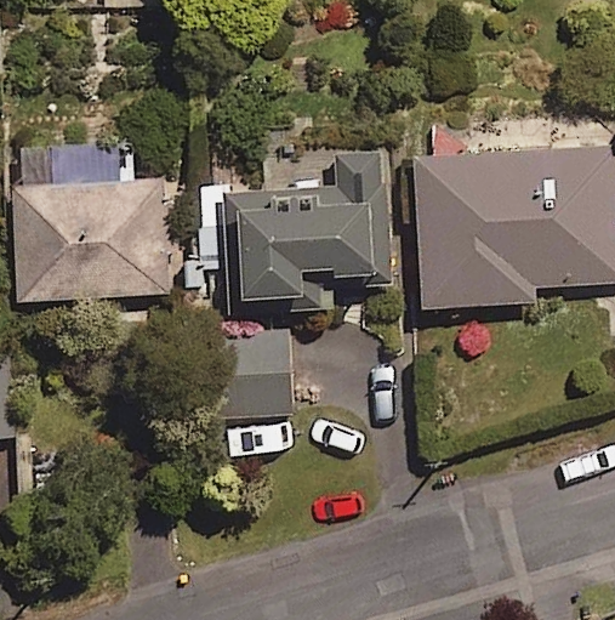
[(127,185),(126,146),(11,151),(16,300),(169,295),(165,183),(127,185)]
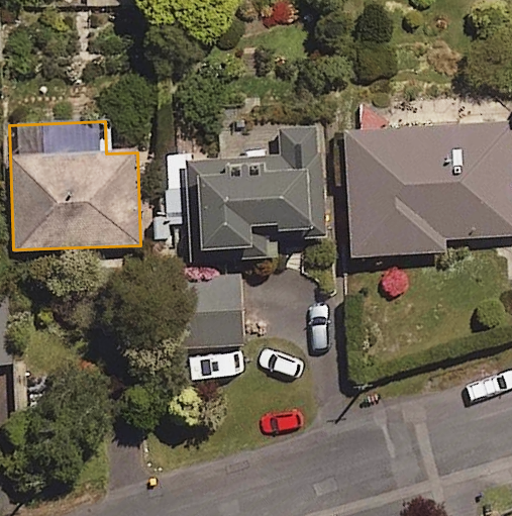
[(511,161),(509,121),(342,133),(351,258),(440,251),(440,240),(511,234),(511,161)]
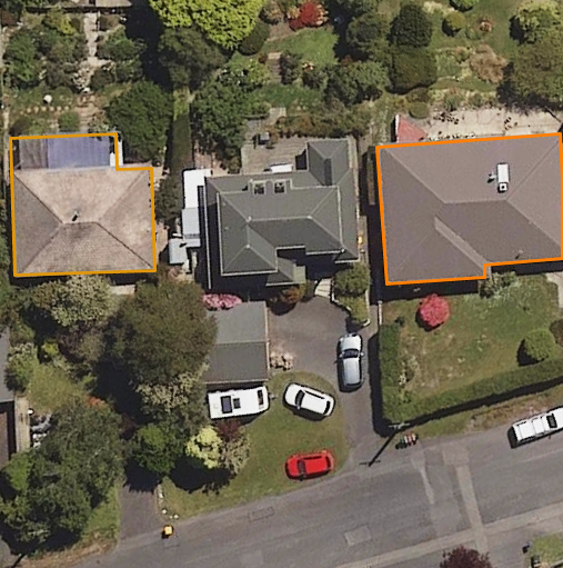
[(349,140),(242,142),(243,178),(203,179),(207,278),(274,276),(274,256),(353,253),(349,140)]
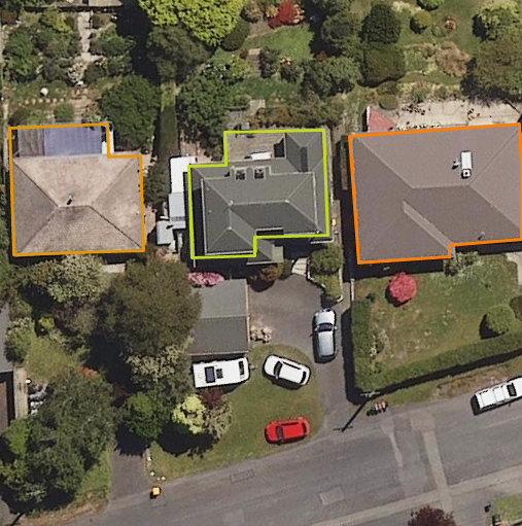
[(242,280),(189,280),(188,353),(242,353),(242,280)]
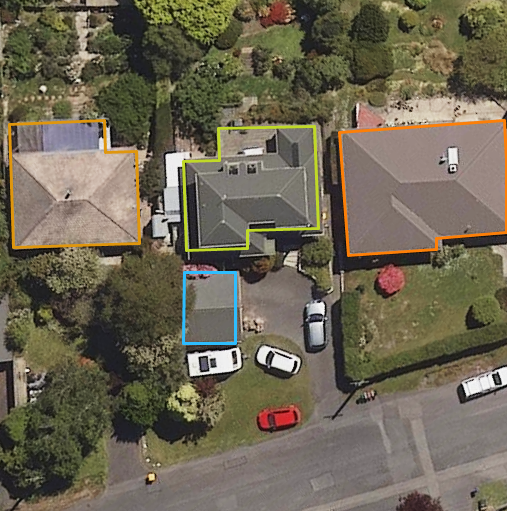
All buildings are outlined.
